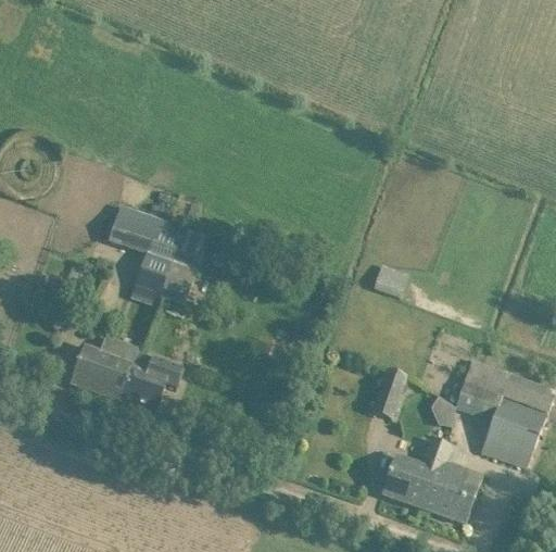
[(106,240),(148,254),(137,285),(161,293),(179,240),(184,226),(162,217),(118,205),(106,240)]
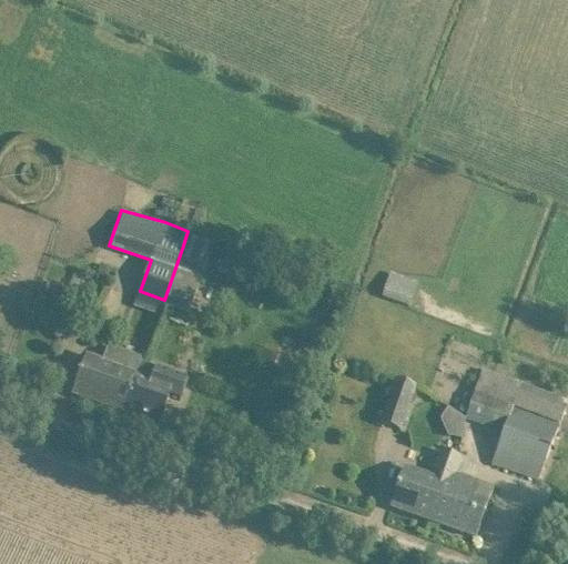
[(183,245),(164,300),(189,308),(213,240),(188,231),(183,245)]
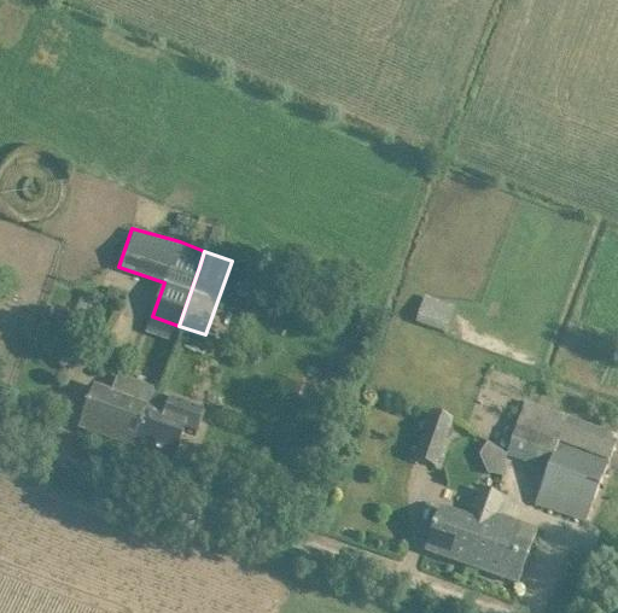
[(414,320),(445,331),(454,304),(424,293),(414,320)]
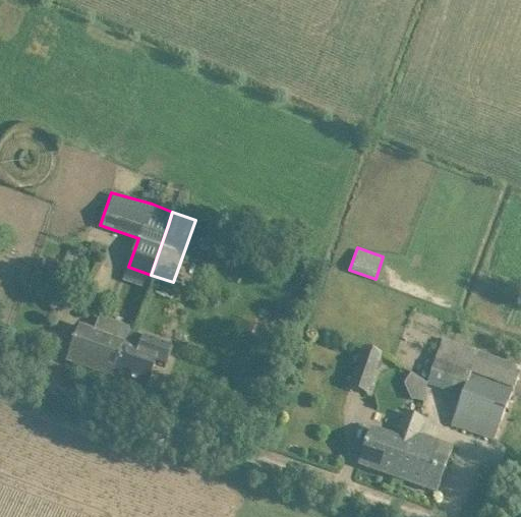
[(79,323),(73,340),(66,359),(146,388),(155,360),(165,364),(171,345),(108,323),(104,332),(79,323)]
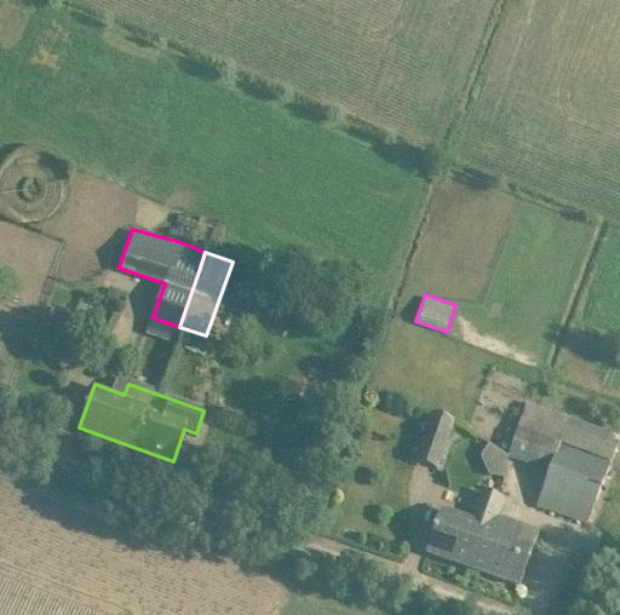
[(618,434),(526,401),(512,440),(554,454),(537,503),(587,519),(595,498),(618,434)]
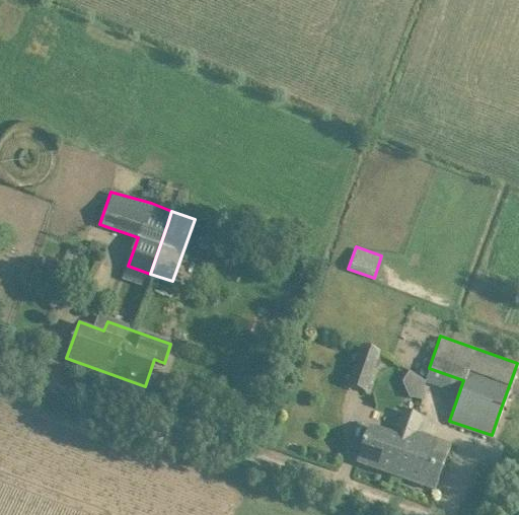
[(366,390),(380,350),(362,344),(348,384),(366,390)]
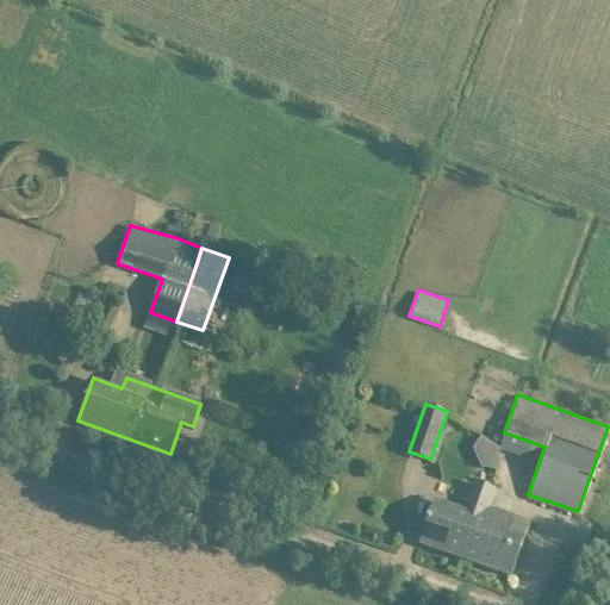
[(470,456),(492,467),(503,444),(480,434),(470,456)]
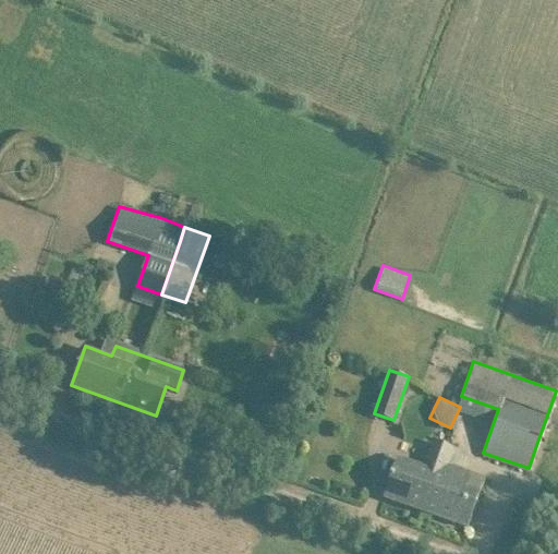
[(484,476),(448,464),(453,446),(433,440),(424,466),(397,456),(390,474),(383,495),(468,525),(484,476)]
